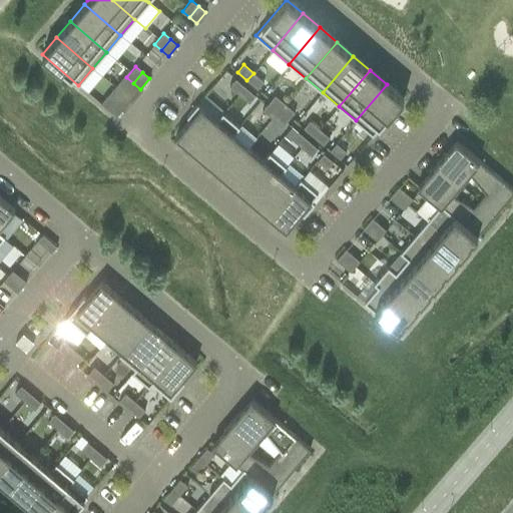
[(253,73),(246,80),(257,89),(264,81),(253,73)]
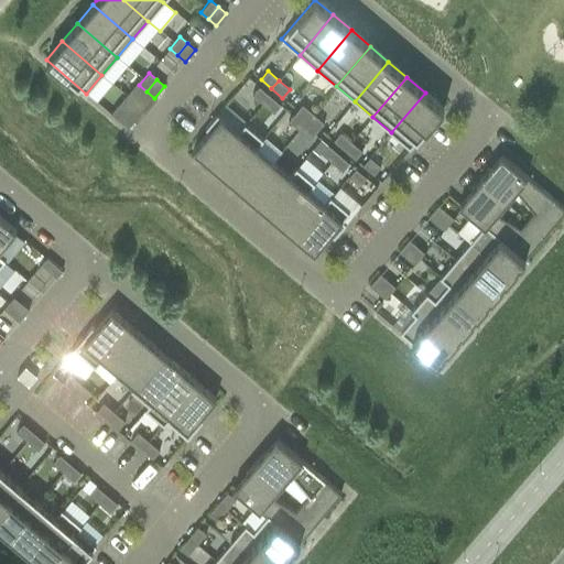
[(259,86),(251,95),(262,104),(270,96),(259,86)]
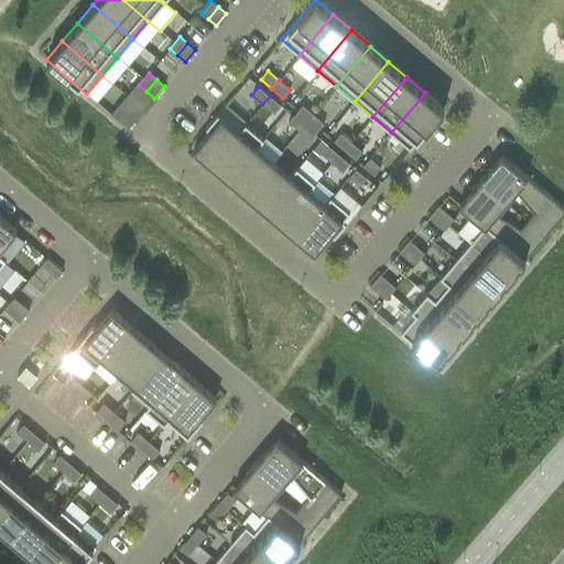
[(425,93),(391,132),(410,148),(443,108),(425,93)]
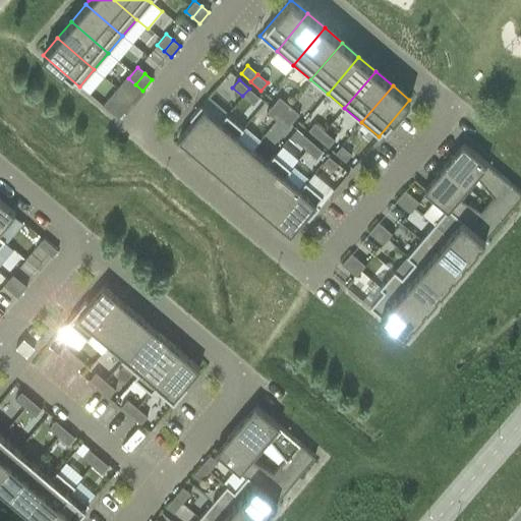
[(249,89),(242,96),(252,105),(259,97),(249,89)]
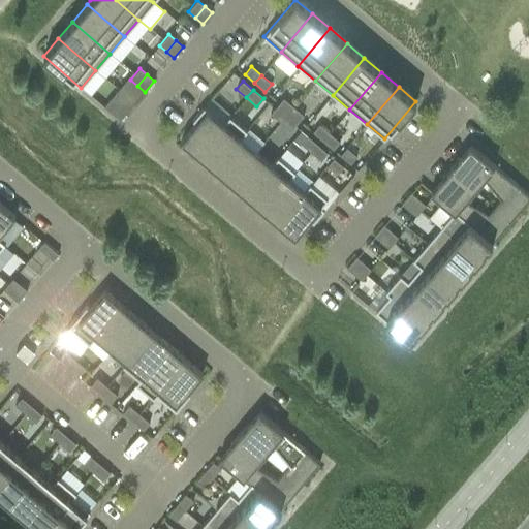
[(286,115),(293,106),(283,98),(277,105),(286,115)]
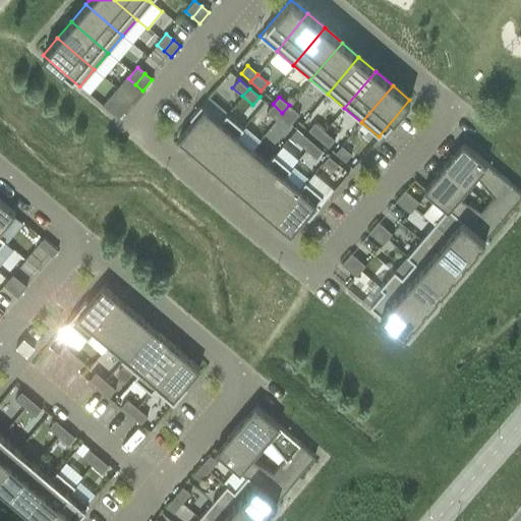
[(118,119),(123,112),(109,100),(104,107),(118,119)]
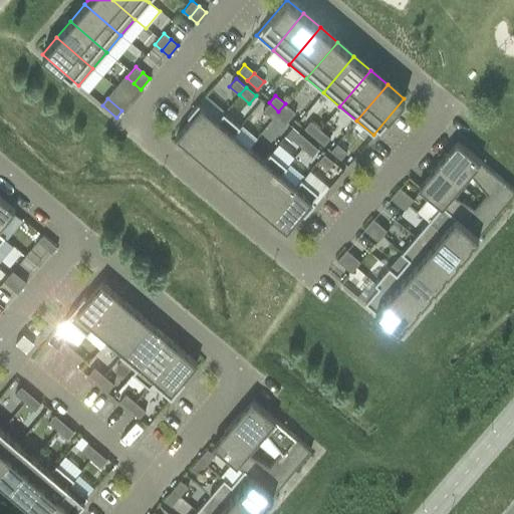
[(272,118),(278,111),(269,102),(262,110),(272,118)]
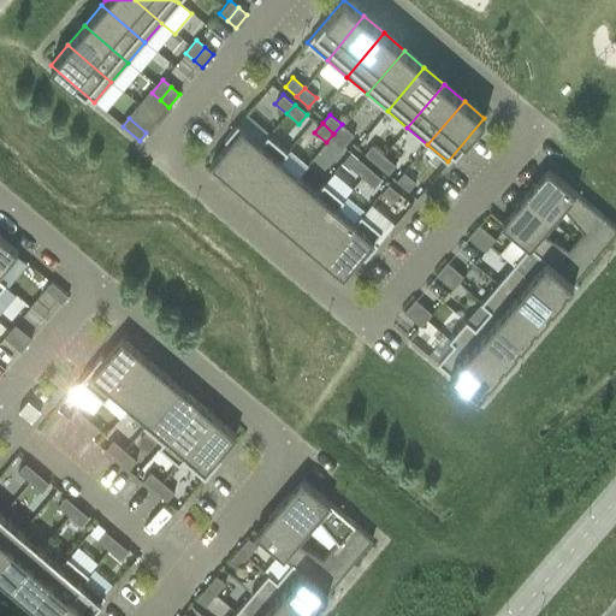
[(333,134),(345,143),(354,135),(342,124),(333,134)]
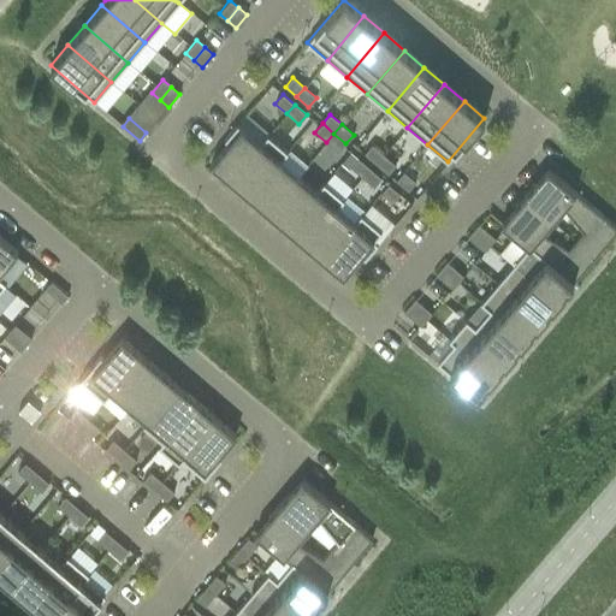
[(237,125),(224,140),(227,143),(211,164),(229,179),(260,144),(237,125)]
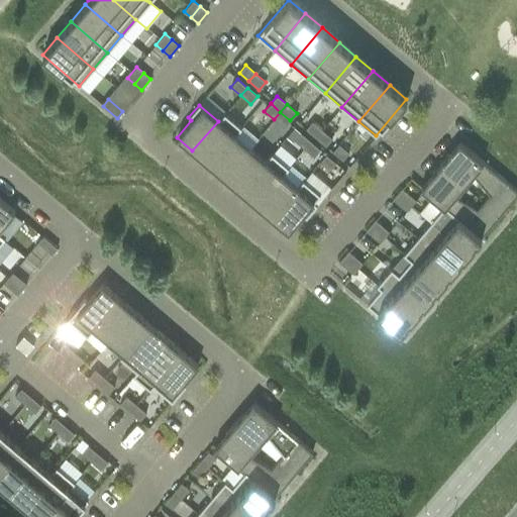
[(280,112),(274,119),(284,128),(290,120),(280,112)]
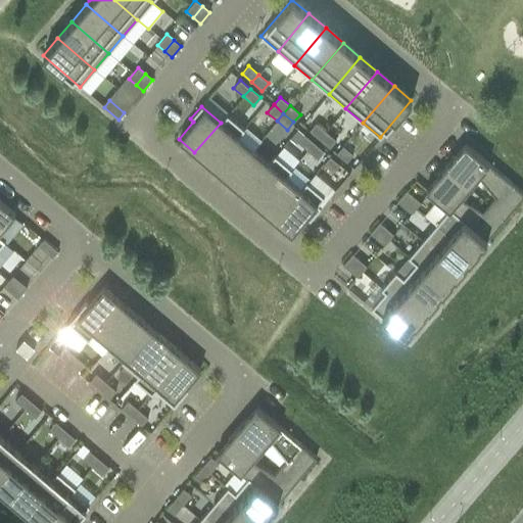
[(221,123),(194,152),(211,168),(237,137),(244,130),(227,114),(221,123)]
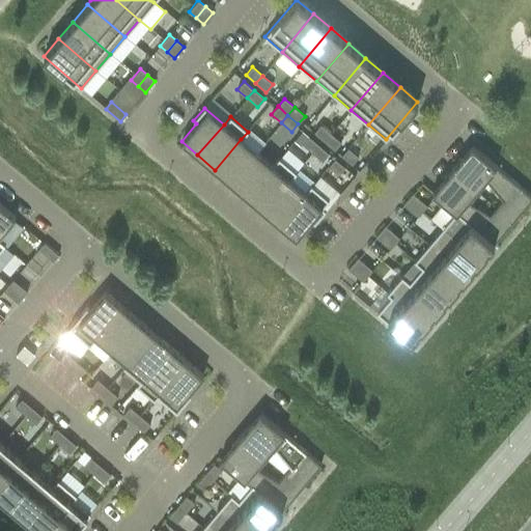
[(324,141),(331,134),(320,124),(313,133),(324,141)]
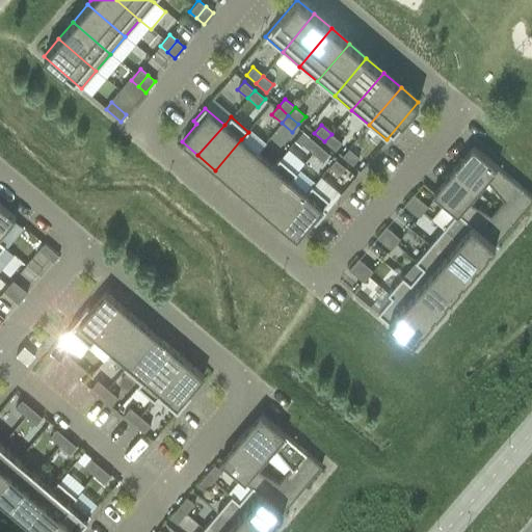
[(324,141),(335,151),(342,142),(331,134),(324,141)]
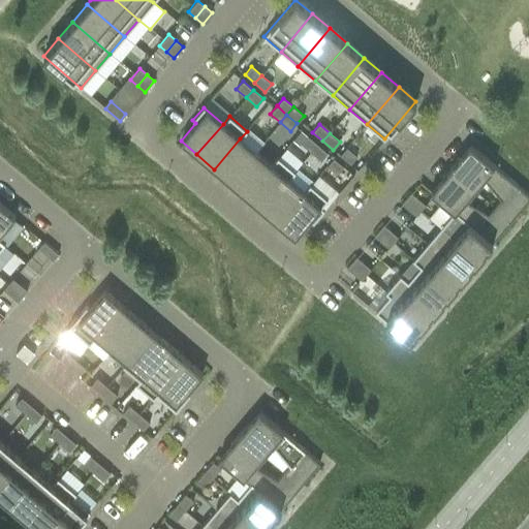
[(307,135),(300,144),(310,152),(317,144),(307,135)]
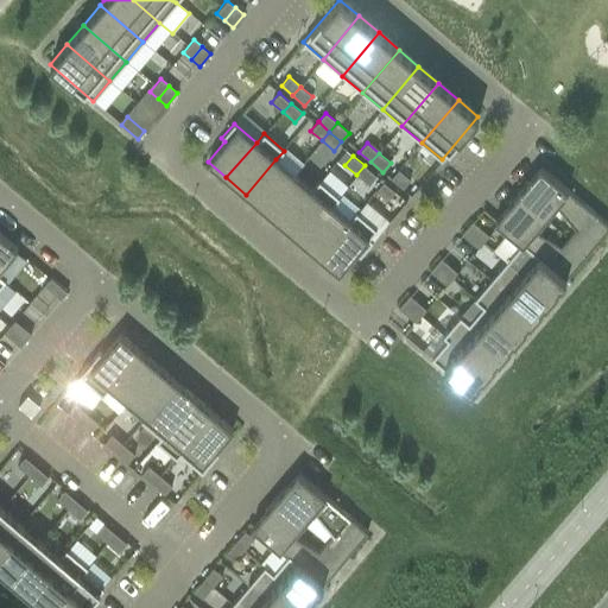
[(276,159),(246,195),(264,209),(293,175),(276,159)]
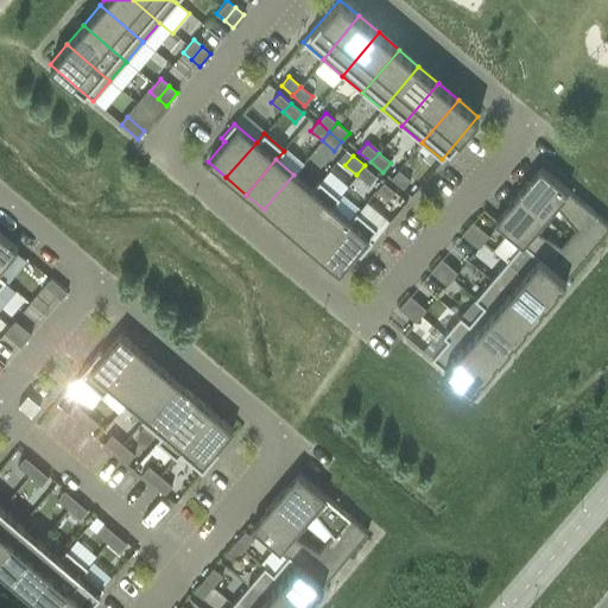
[(365,165),(356,175),(368,185),(377,176),(365,165)]
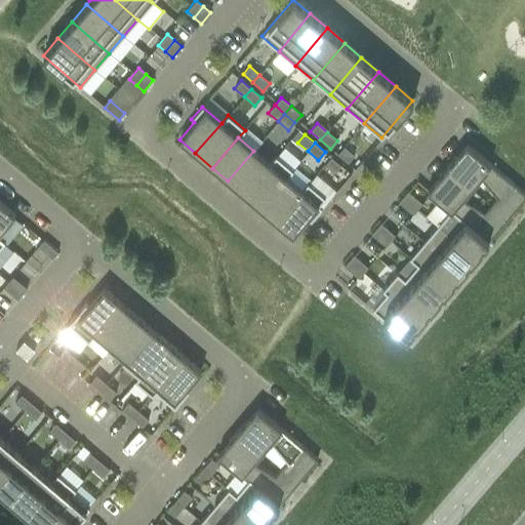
[(348,162),(354,155),(344,146),(337,154),(348,162)]
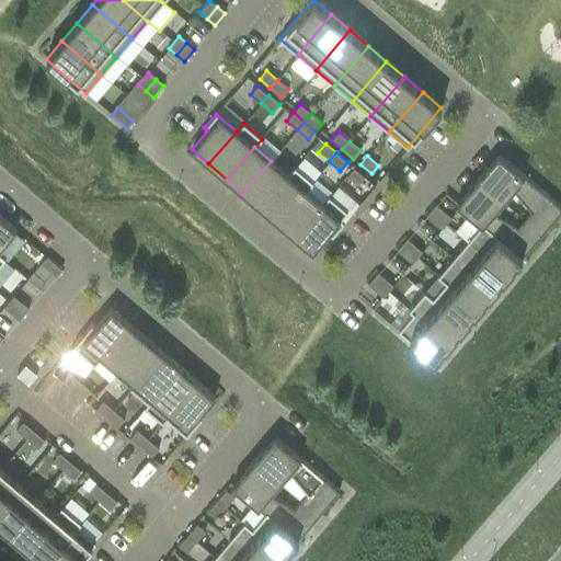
[(477,179),(503,201),(513,187),(533,210),(525,219),(541,233),(560,210),(560,207),(500,156),(489,169),(487,168),(477,179)]
